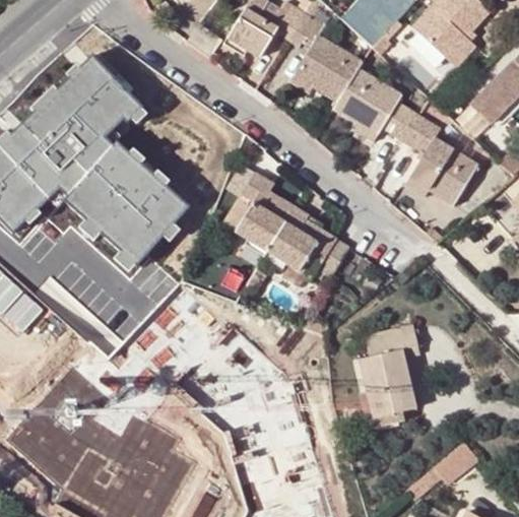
[(248,0),(226,38),(228,38),(247,50),(259,57),(275,30),(287,39),(304,12),(297,8),(284,1),(277,11),(267,5),(270,0),(248,0)]
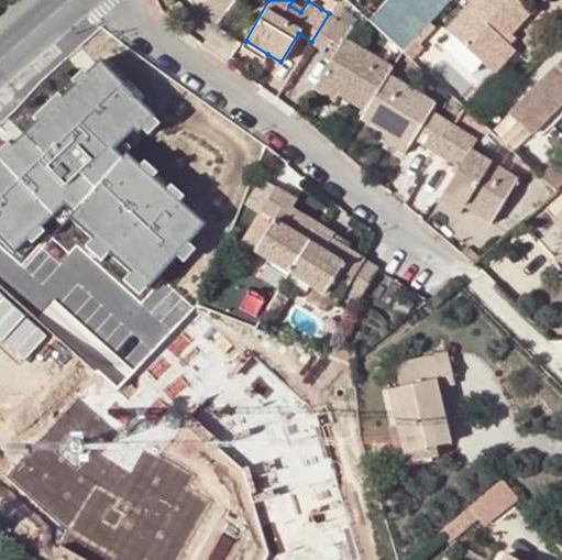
[(329,13),(335,0),(327,0),(321,9),(329,13)]
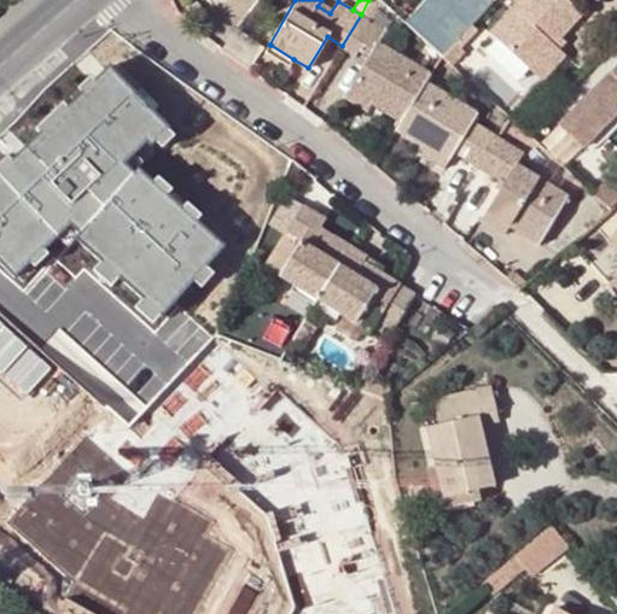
[(518,0),(490,31),(534,71),(558,46),(553,41),(560,34),(583,10),(572,0),(518,0)]
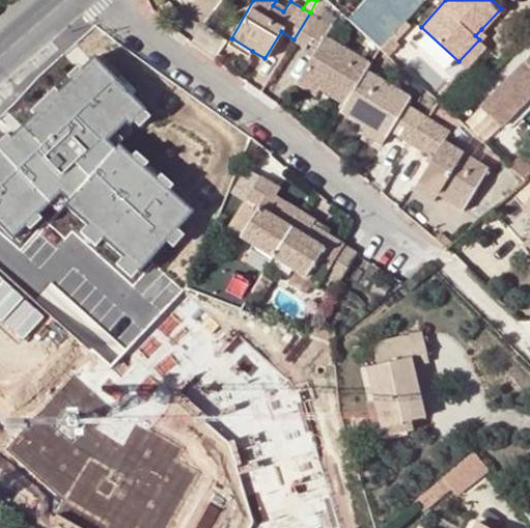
[(175,9),(169,2),(160,11),(161,17),(164,21),(175,9)]
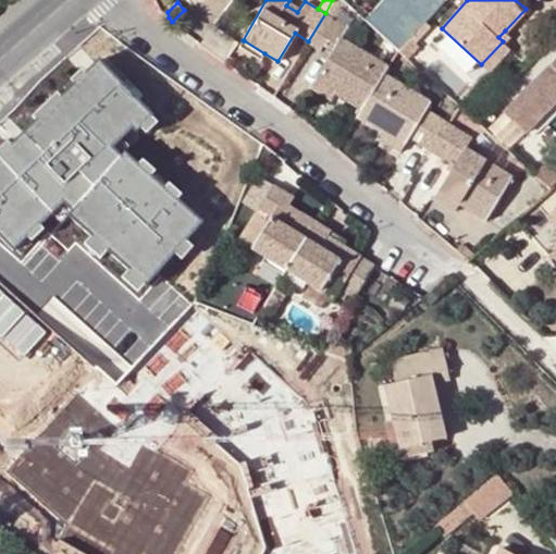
[(313,82),(335,94),(361,110),(384,73),(388,65),(341,37),(347,26),(325,13),(308,41),(330,54),(313,82)]
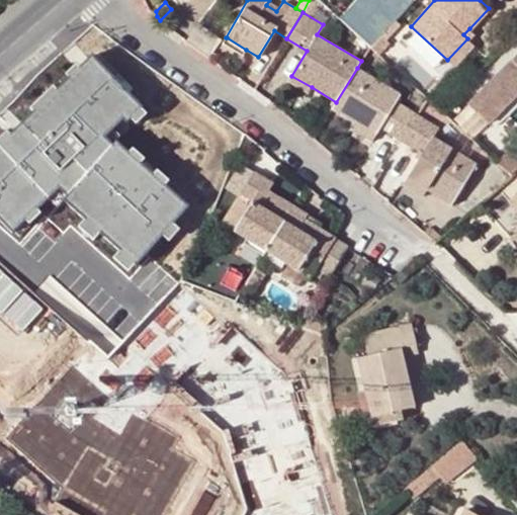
[(222,40),(199,24),(187,41),(209,58),(222,40)]
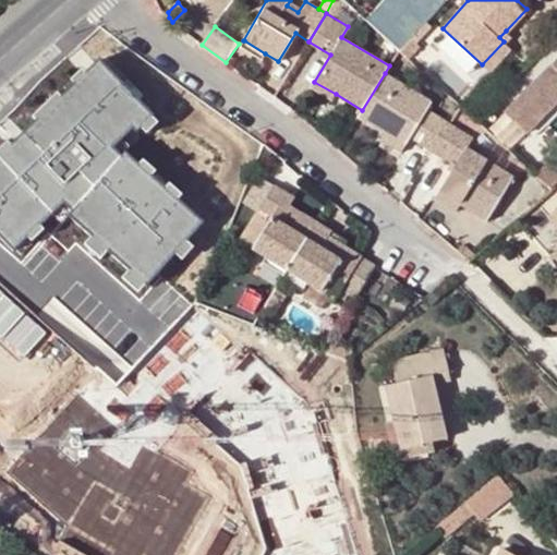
[(499,37),(504,41),(505,43),(511,35),(506,31),(499,37)]
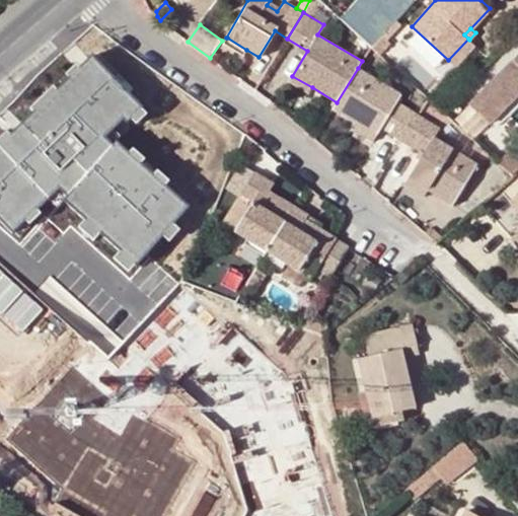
[(242,58),(246,50),(227,38),(223,46),(242,58)]
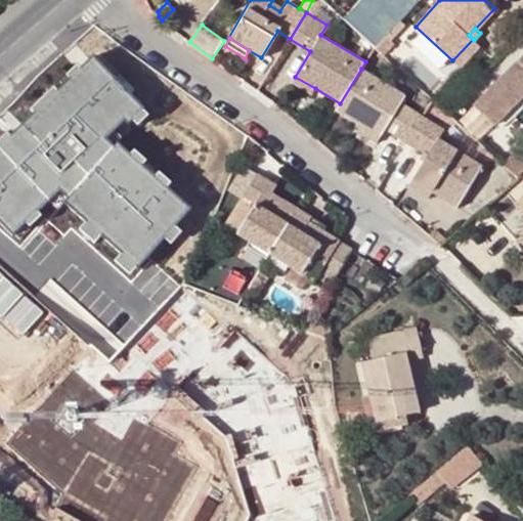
[(376,49),(384,56),(395,45),(387,38),(376,49)]
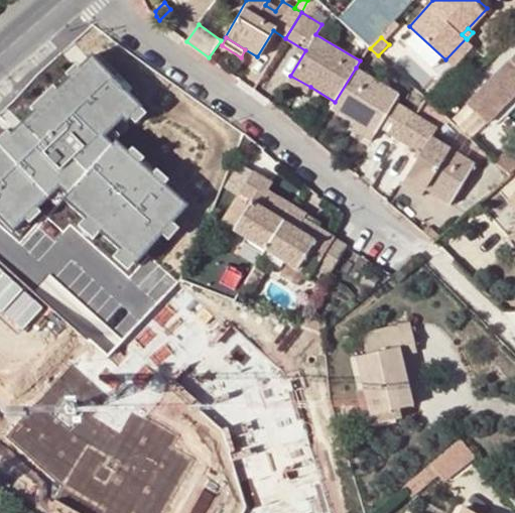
[(473,44),(467,39),(466,38),(445,59),(453,66),(473,44)]
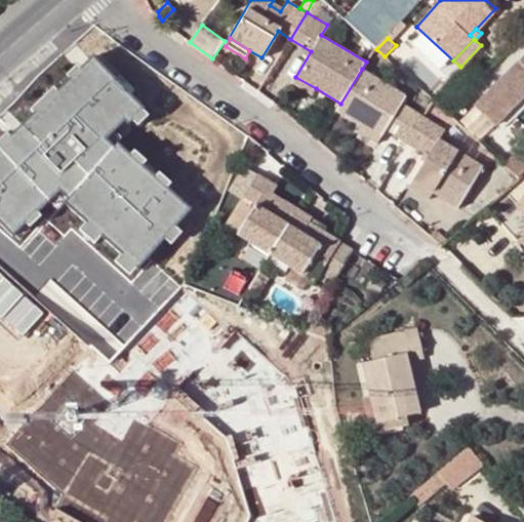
[(523,54),(475,105),(493,123),(523,92),(523,54)]
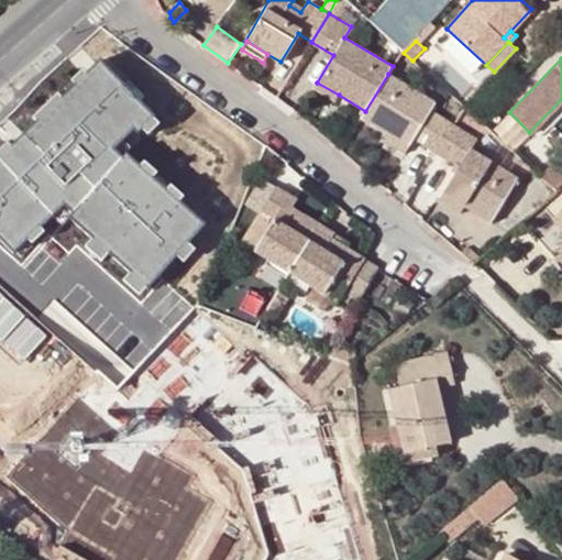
[(64,204),(73,212),(69,217),(149,286),(205,221),(178,198),(177,200),(164,189),(166,187),(152,175),(150,177),(136,166),(139,164),(124,152),(121,156),(113,147),(138,124),(142,128),(154,116),(100,59),(62,97),(64,99),(39,123),(36,121),(23,133),(28,138),(20,145),(19,144),(0,162),(0,238),(14,252),(28,239),(24,234),(37,222),(41,226),(64,204)]
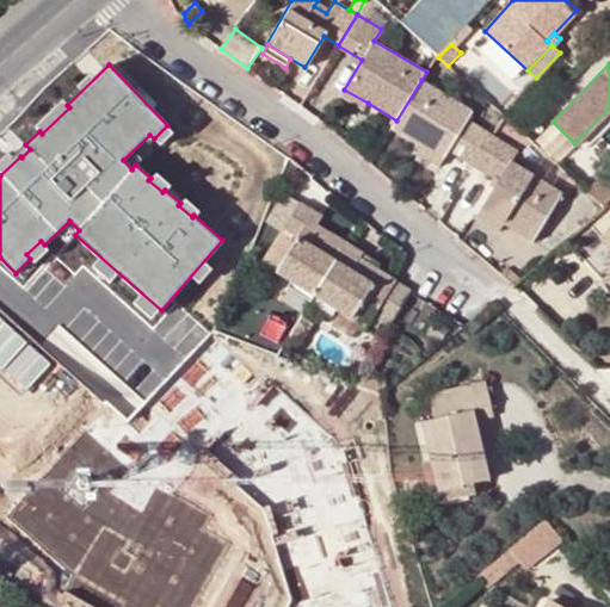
[(443,156),(448,148),(466,119),(470,111),(421,80),(396,121),(393,127),(420,143),(443,156)]
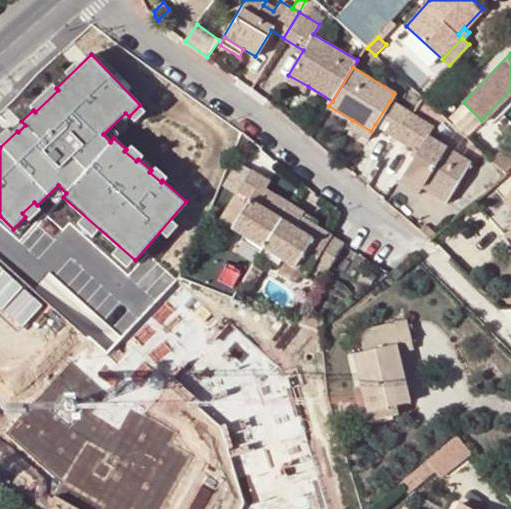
[(304,92),(308,86),(288,75),(285,81),(304,92)]
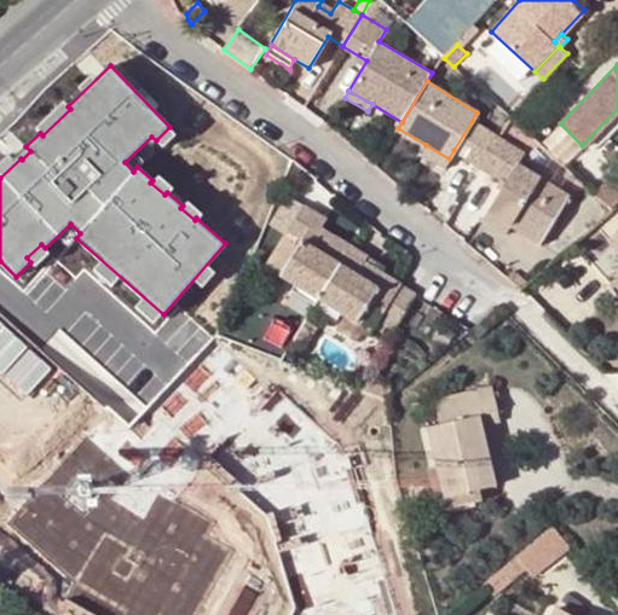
[(454,150),(465,158),(484,127),(472,121),(454,150)]
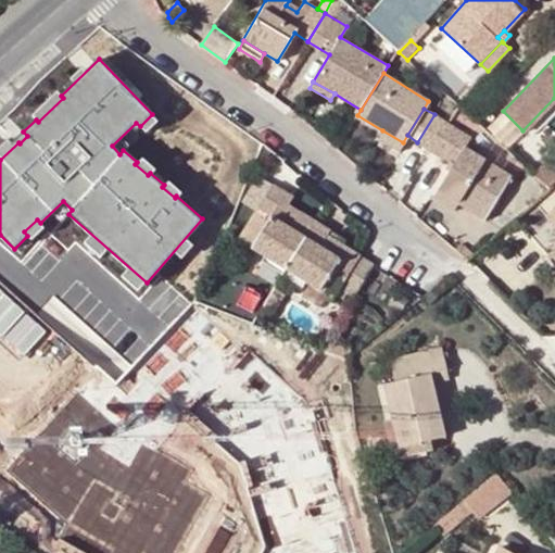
[(434,114),(417,142),(431,151),(449,123),(434,114)]
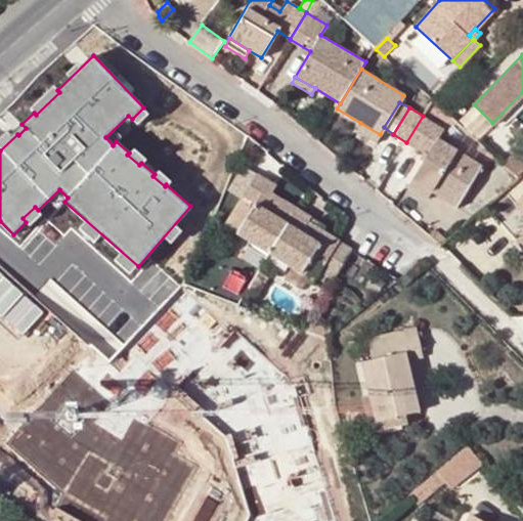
[(419,147),(428,154),(413,178),(432,190),(455,204),(480,165),(438,138),(444,129),(423,116),(406,142),(418,149),(419,147)]
